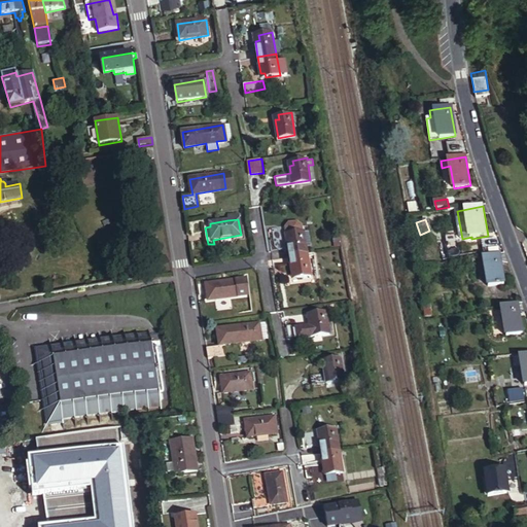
[(290,256),(308,253),(305,232),(290,234),(290,239),(287,239),(290,256)]
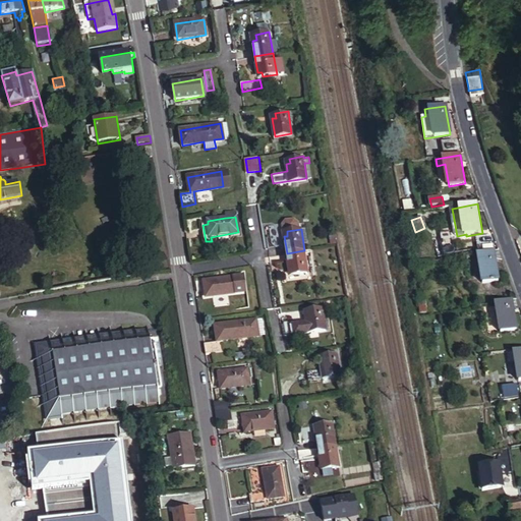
[(497,241),(495,236),(479,239),(482,254),(496,251),(501,251),(500,249),(499,245),(497,241)]
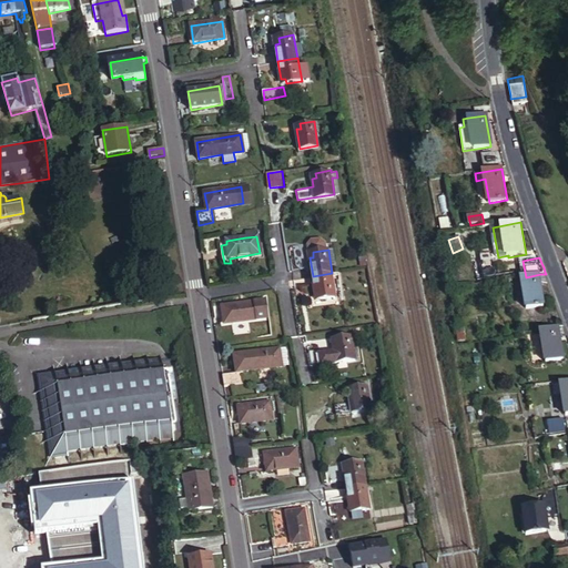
[(336,297),(332,273),(313,276),(316,295),(321,295),(321,300),(336,297)]
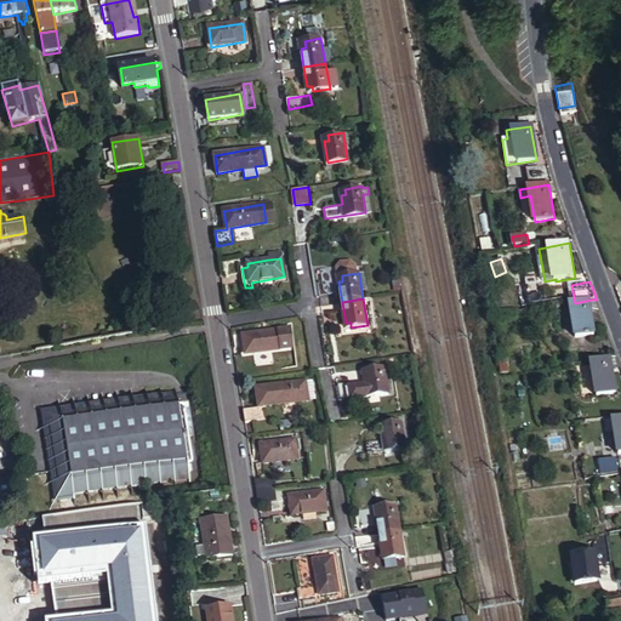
[(575,303),(573,303),(579,339),(597,335),(591,300),(575,303)]
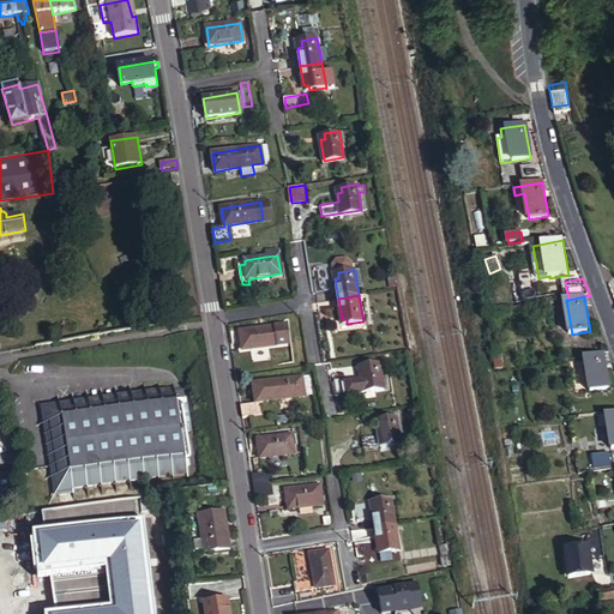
[(280,345),(276,326),(240,332),(241,339),(235,341),(236,351),(244,350),(244,351),(280,345)]
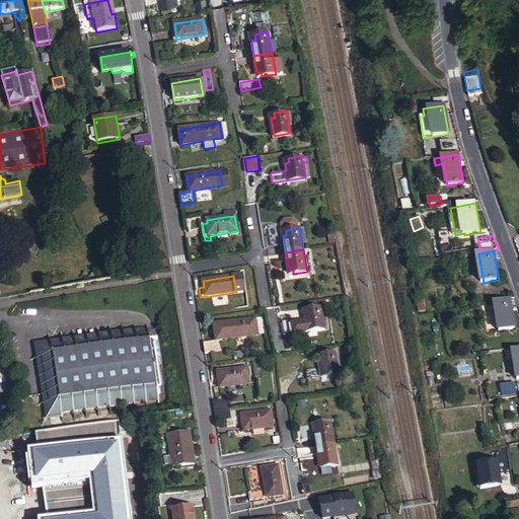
[(515,329),(511,299),(495,302),(500,331),(515,329)]
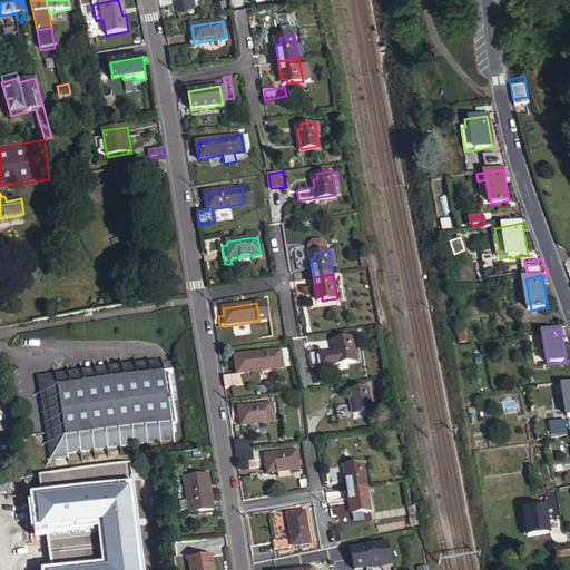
[(353,335),(338,338),(340,343),(335,343),(336,352),(338,363),(357,360),(353,335)]
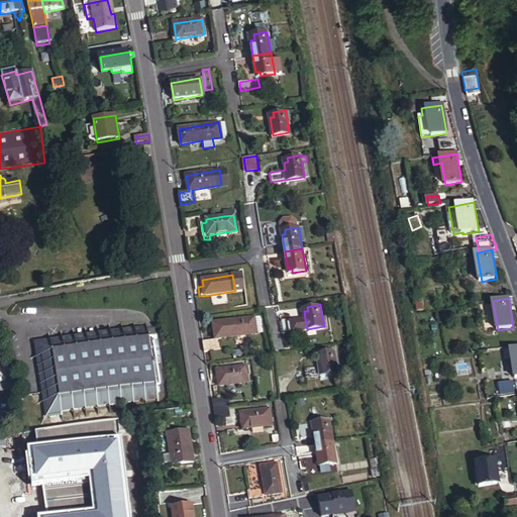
[(259,316),(252,317),(254,333),(261,332),(259,316)]
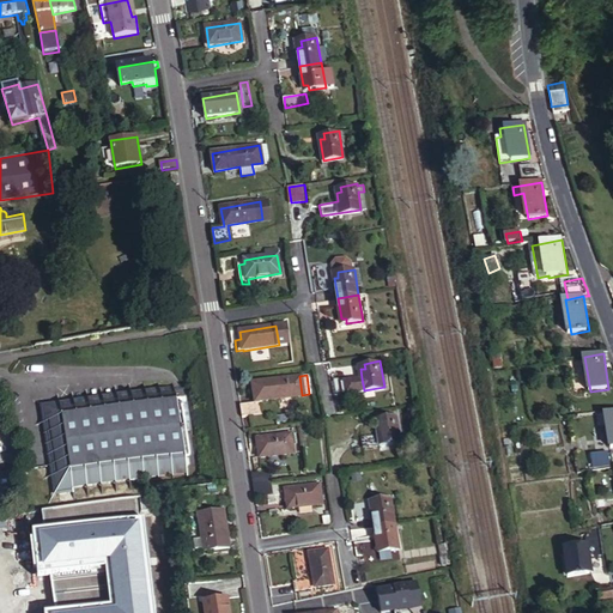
[(299,376),(253,384),(256,402),(258,402),(302,395),(299,376)]
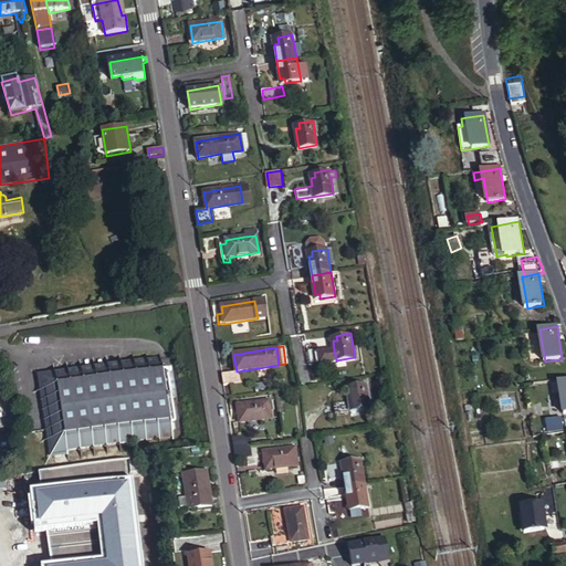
[(312,365),(336,360),(334,349),(310,354),(312,365)]
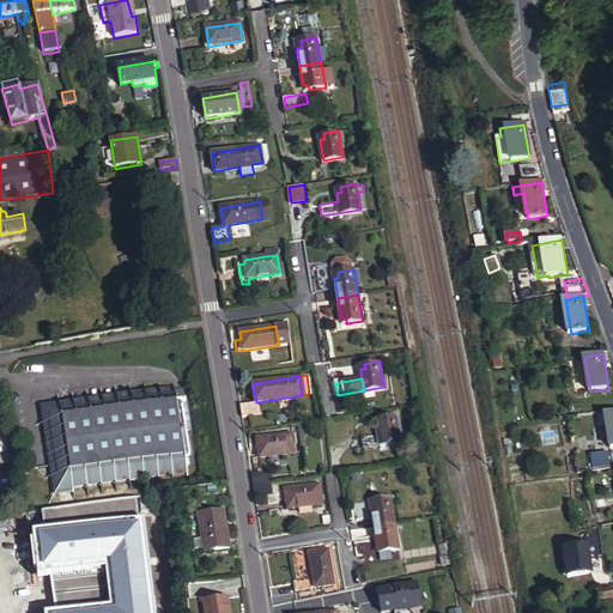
[(187,471),(174,383),(164,384),(40,405),(49,461),(54,493),(187,471)]
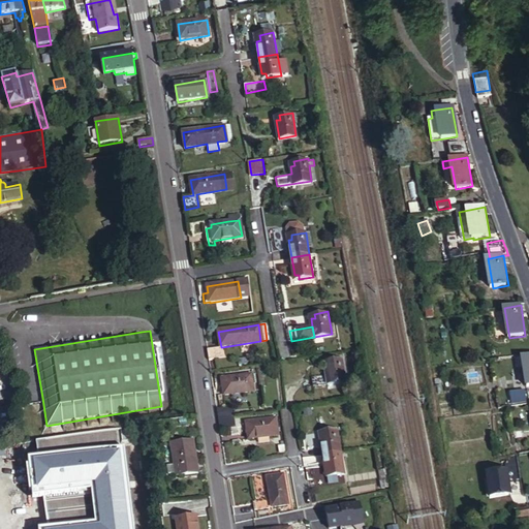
[(221,347),(208,349),(210,361),(224,358),(222,347),(221,347)]
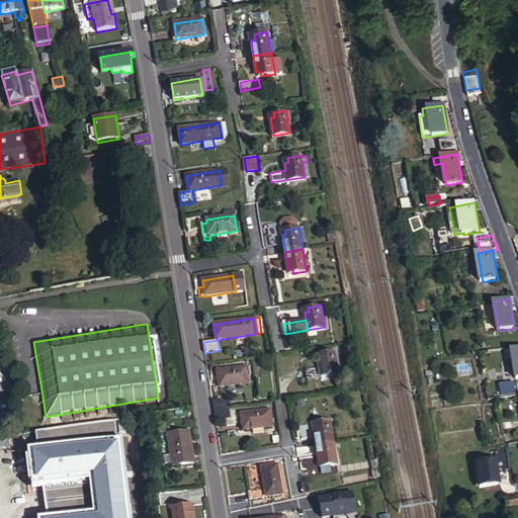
[(332,352),(321,354),(322,358),(318,359),(320,368),(307,370),(308,378),(321,376),(322,376),(336,374),(332,352)]
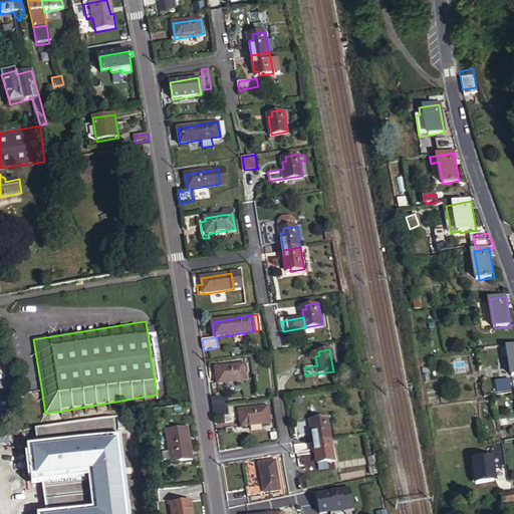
[(247,379),(245,364),(216,369),(218,384),(247,379)]
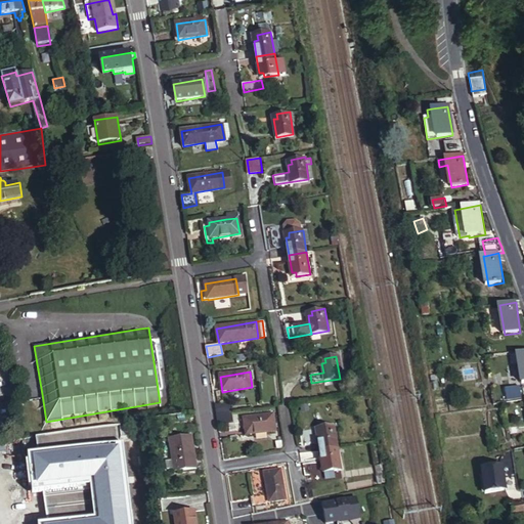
[(519,388),(505,391),(508,403),(522,400),(519,388)]
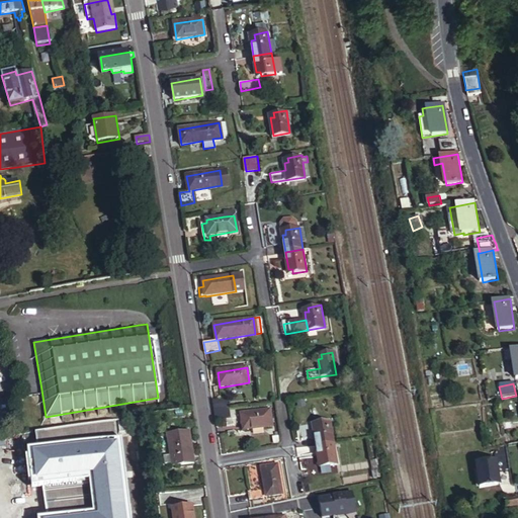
[(227,397),(212,400),(214,410),(230,408),(229,398),(227,397)]
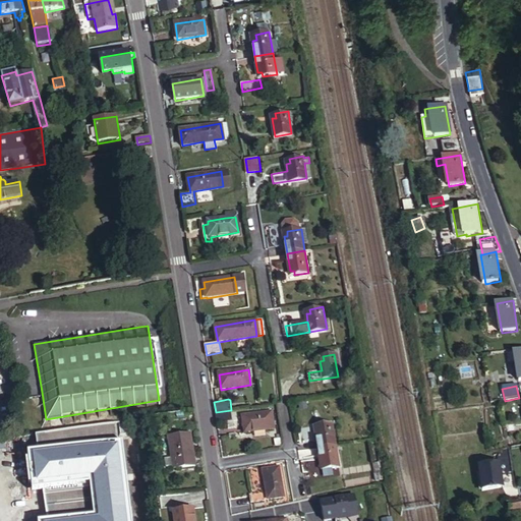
[(231,410),(216,412),(218,422),(233,419),(231,410)]
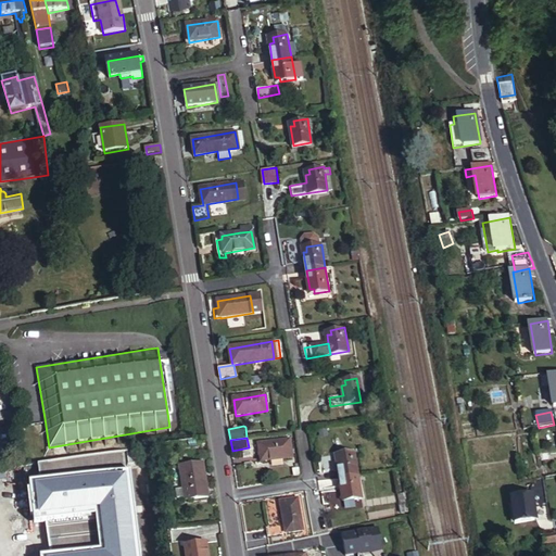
[(292,456),(289,439),(257,443),(261,462),(292,456)]
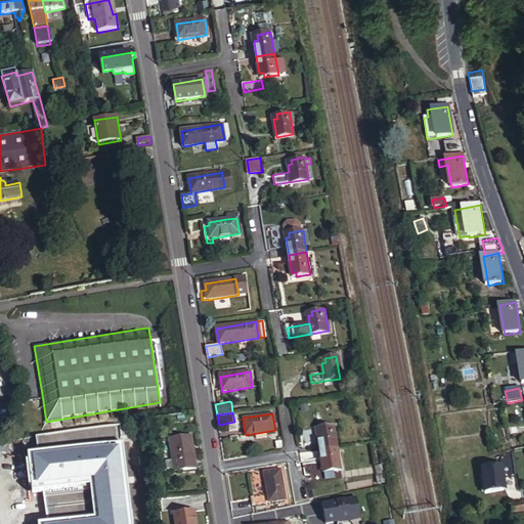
[(133,523),(134,523),(130,523),(124,476),(128,476),(124,445),(121,445),(118,424),(38,437),(40,455),(30,457),(35,496),(46,494),(50,523),(133,523)]
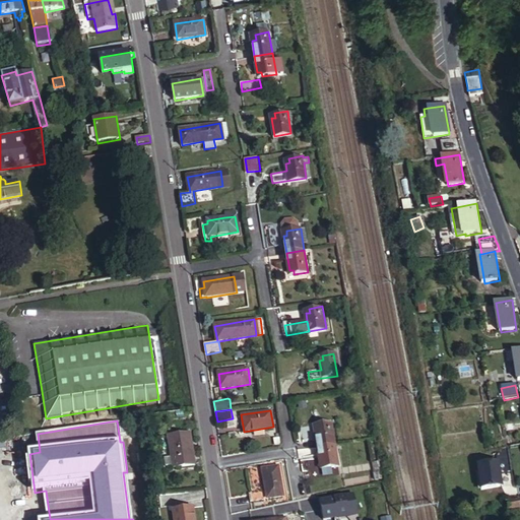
[(318,447),(336,444),(332,423),(318,425),(319,429),(315,430),(318,447)]
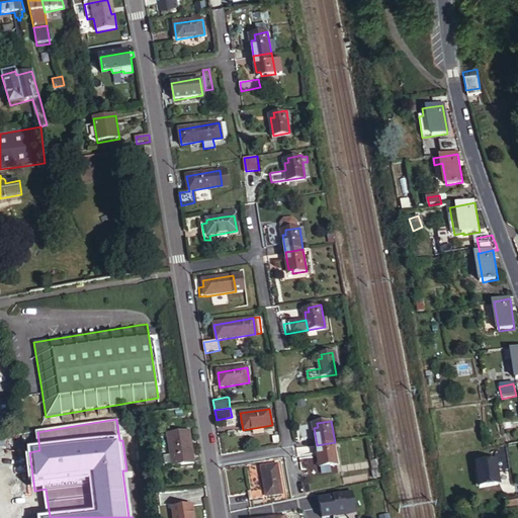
[(192,462),(187,431),(168,434),(172,455),(164,456),(165,465),(173,464),(173,465),(192,462)]
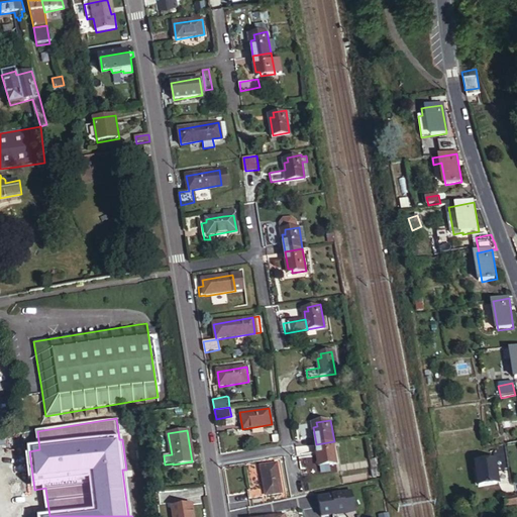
[(338,463),(334,441),(316,444),(319,461),(323,461),(324,466),(338,463)]
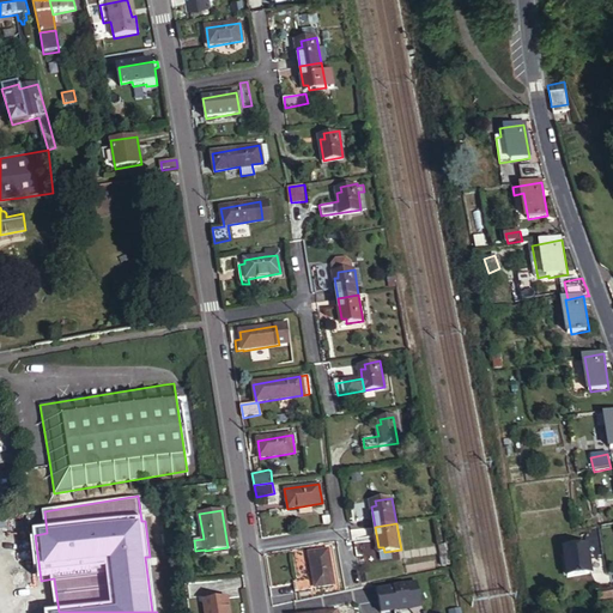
[(20,550),(0,552),(0,571),(23,569),(20,550)]
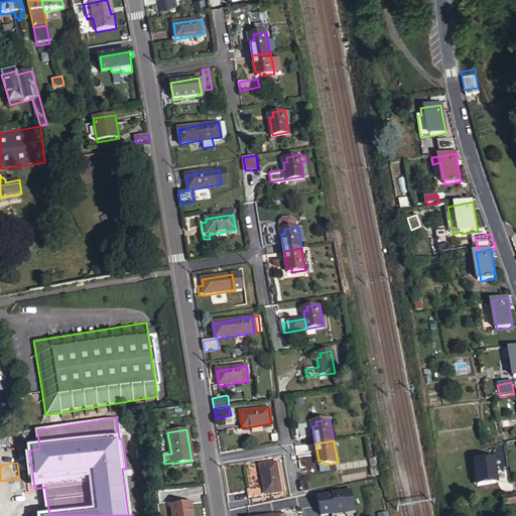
[(282,492),(276,464),(261,466),(265,487),(248,490),(249,498),(282,492)]
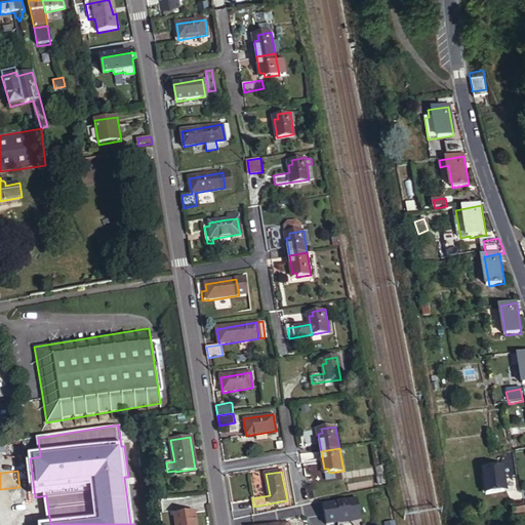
[(501,472),(478,477),(482,500),(507,496),(501,472)]
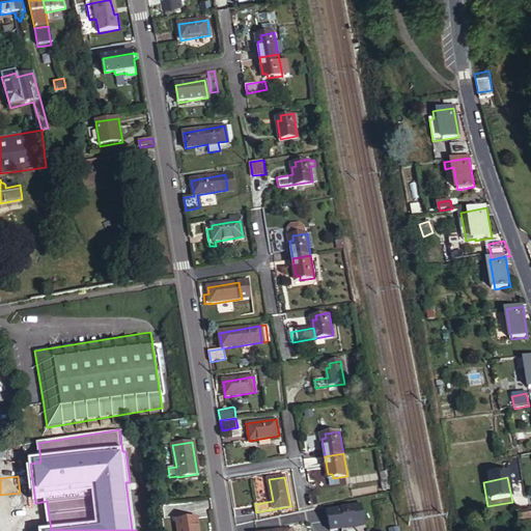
[(390,491),(388,479),(382,480),(383,492),(390,491)]
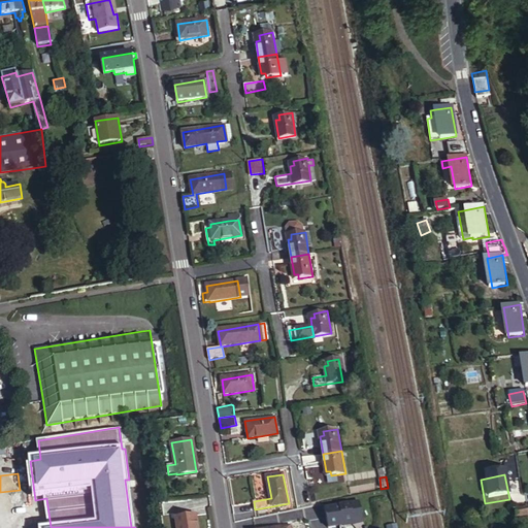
[(23,527),(21,500),(7,502),(10,527),(23,527)]
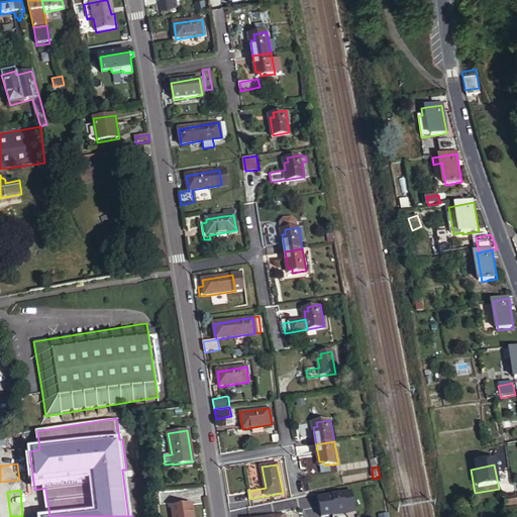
[(349,516),(352,516),(348,495),(317,501),(320,516),(349,516)]
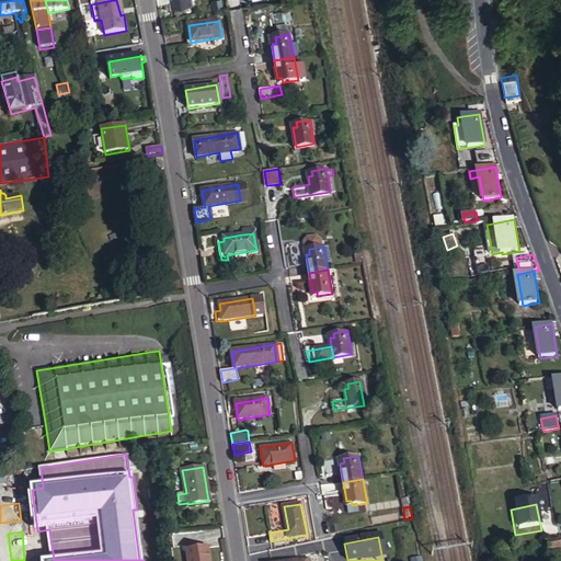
[(560,546),(560,539),(550,541),(551,548),(560,546)]
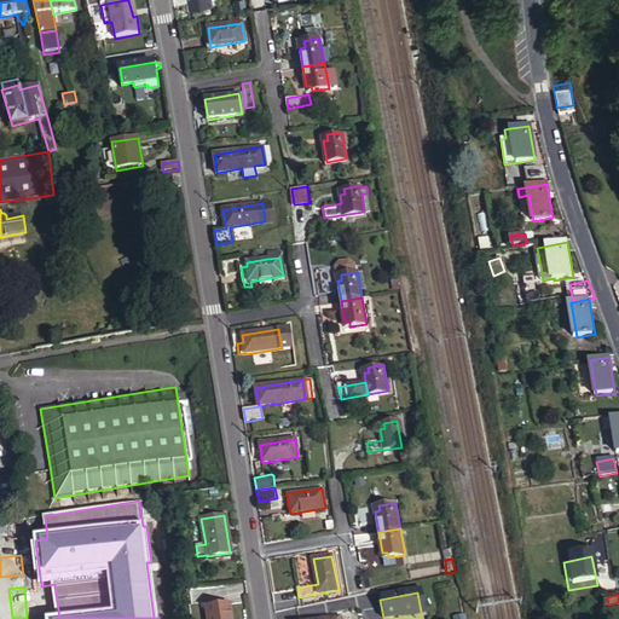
[(231,618),(230,605),(203,609),(203,618),(231,618)]
